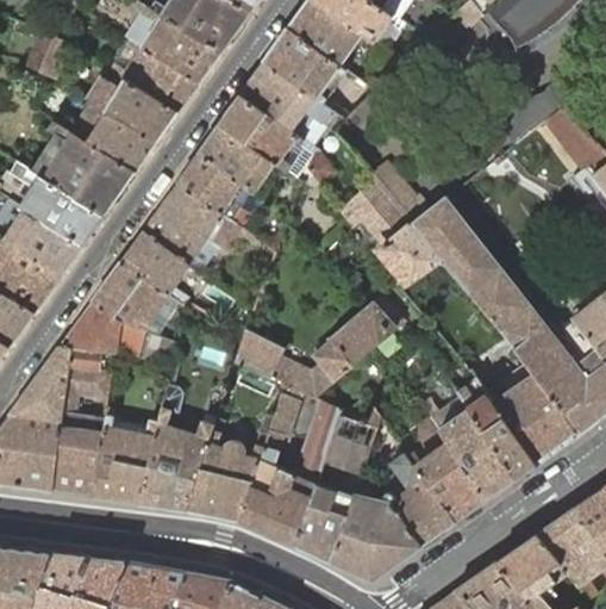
[(219,53),(249,12),(229,0),(154,0),(149,8),(219,53)]
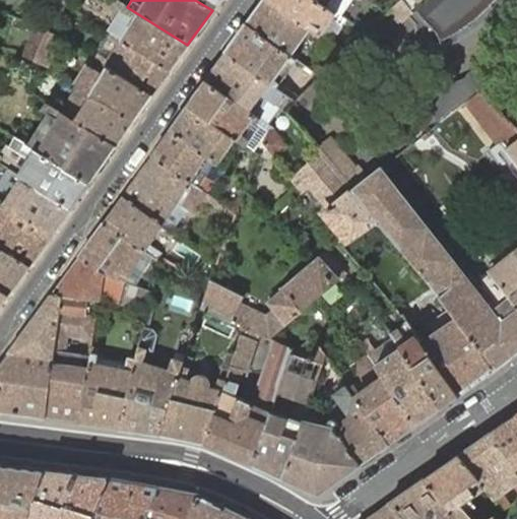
[(195,0),(212,10),(218,0),(195,0)]
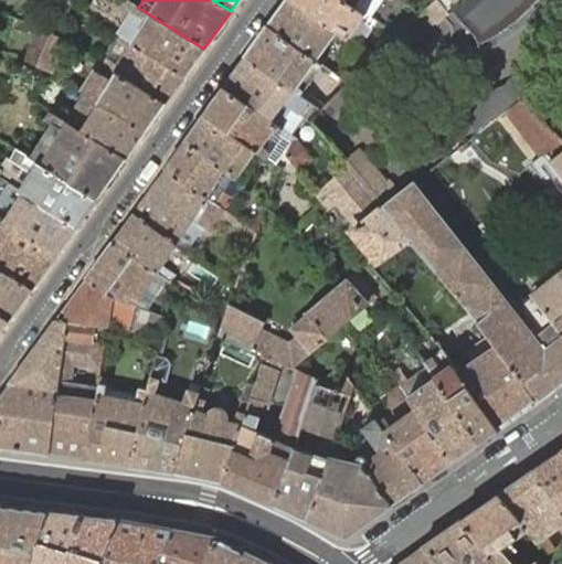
[(288,0),(284,0),(265,27),(315,62),(319,66),(345,84),(351,77),(319,55),(336,32),(288,0)]
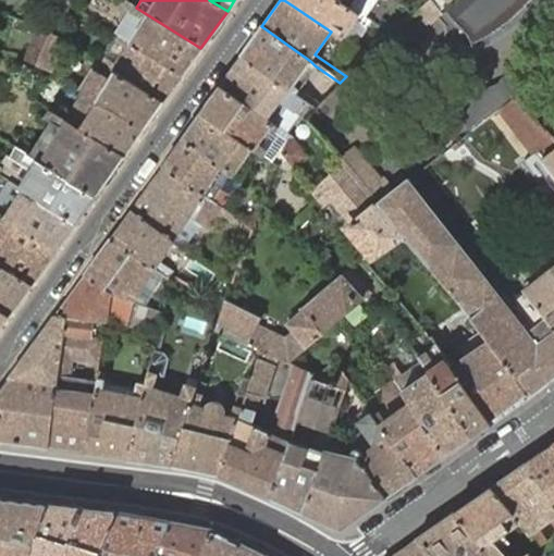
[(284,0),(331,32),(340,38),(353,22),(364,29),(368,23),(346,8),(334,0),(284,0)]
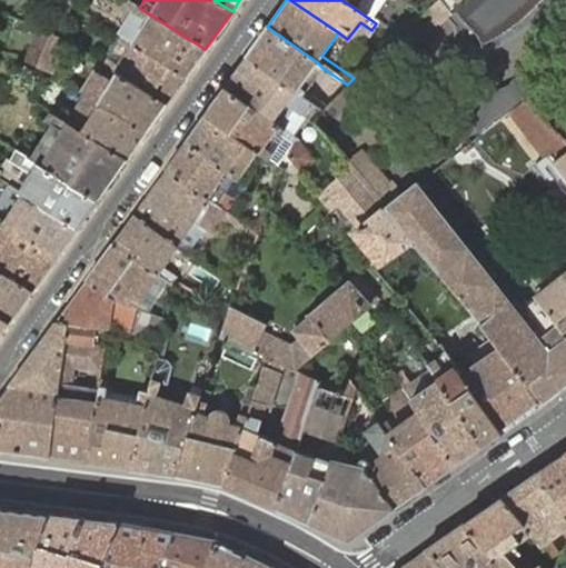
[(437,0),(436,0),(426,10),(435,22),(443,16),(447,12),(446,11),(437,0)]
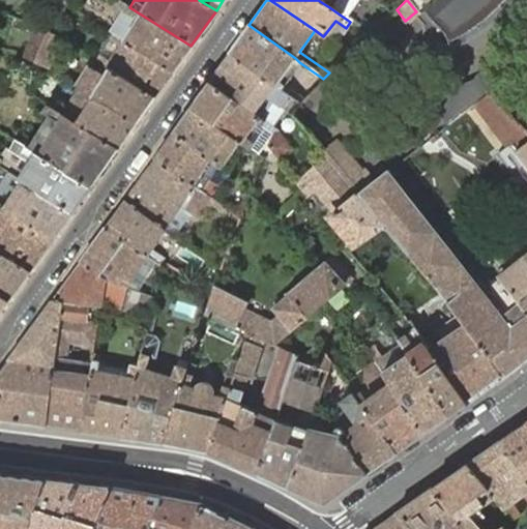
[(425,2),(420,0),(407,0),(415,10),(425,2)]
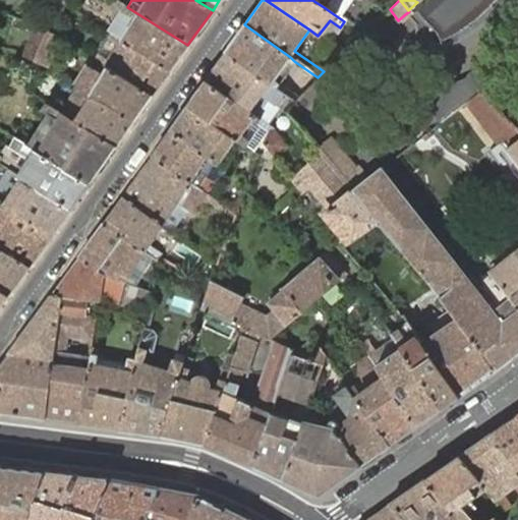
[(419,0),(417,2),(408,10),(409,11),(405,14),(414,24),(413,29),(413,32),(413,37),(414,40),(417,43),(420,44),(423,45),(427,44),(432,44),(436,42),(439,41),(443,40),(446,38),(450,36),(453,34),(456,32),(459,30),(463,26),(466,24),(469,21),(473,19),(476,17),(479,14),(482,11),(485,8),(487,6),(491,3),(493,0),(419,0)]
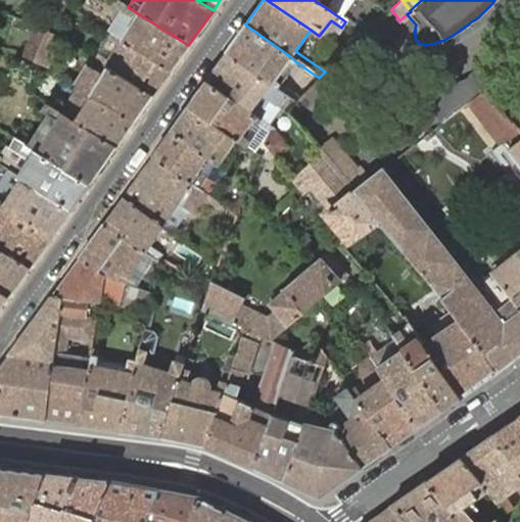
[(121,11),(107,32),(108,33),(170,70),(188,45),(128,7),(119,1),(115,7),(121,11)]
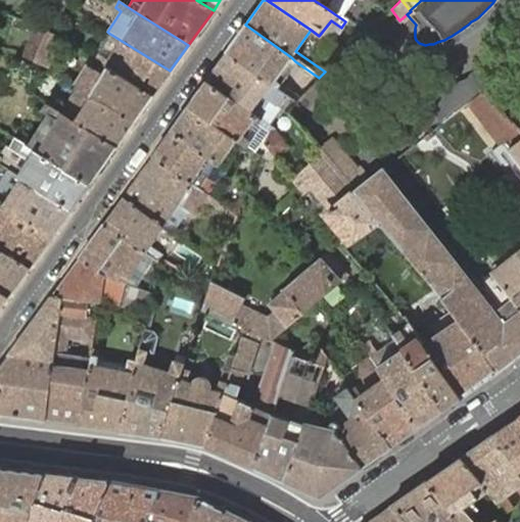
[(53,2),(51,2),(47,11),(58,15),(62,6),(53,2)]
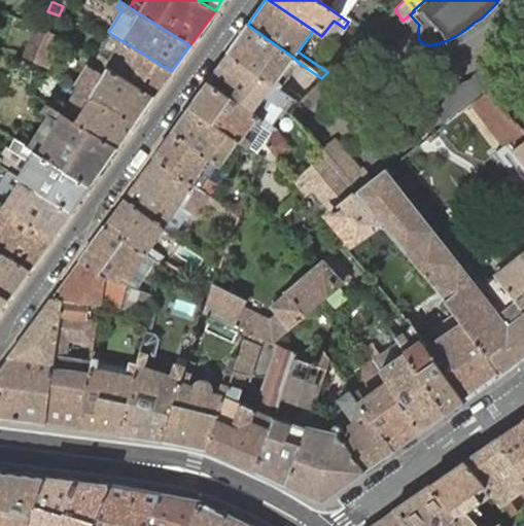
[(247,25),(226,54),(271,84),(277,89),(298,62),(293,58),(247,25)]
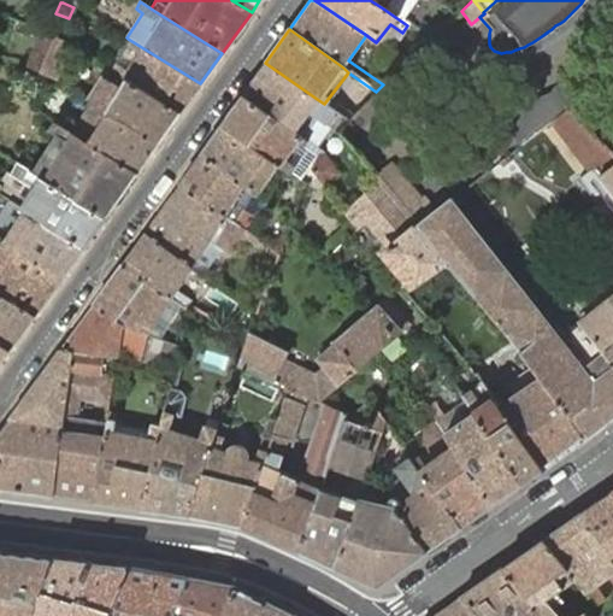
[(41,33),(25,69),(53,80),(56,82),(70,46),(59,40),(41,33)]
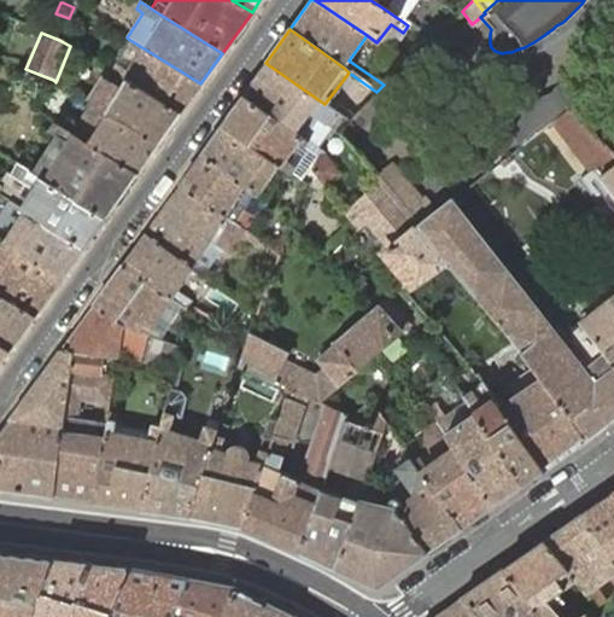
[(179,114),(200,83),(128,39),(123,46),(135,53),(123,73),(112,65),(109,70),(128,82),(179,114)]
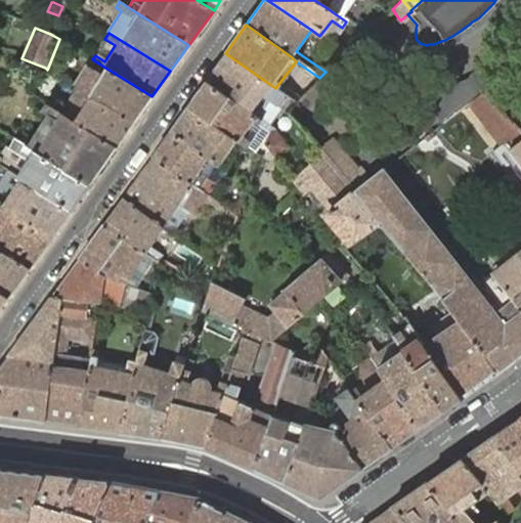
[(115,45),(104,39),(95,55),(104,61),(115,45)]
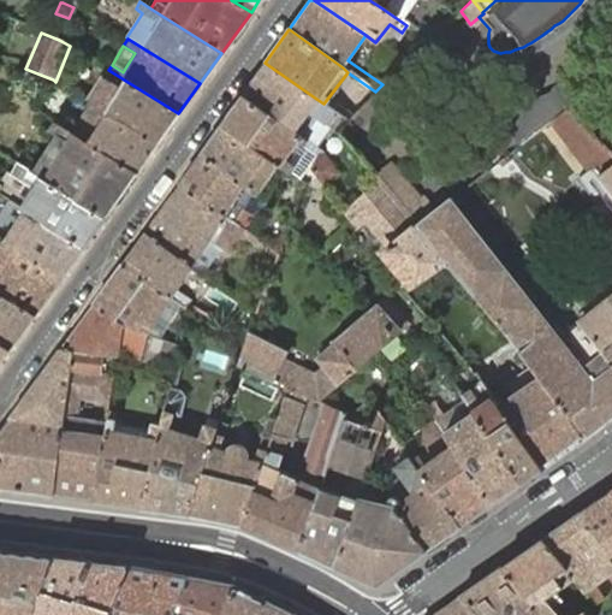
[(265,63),(241,95),(292,132),(298,137),(304,142),(319,120),(334,131),(346,120),(324,104),(316,99),(265,63)]
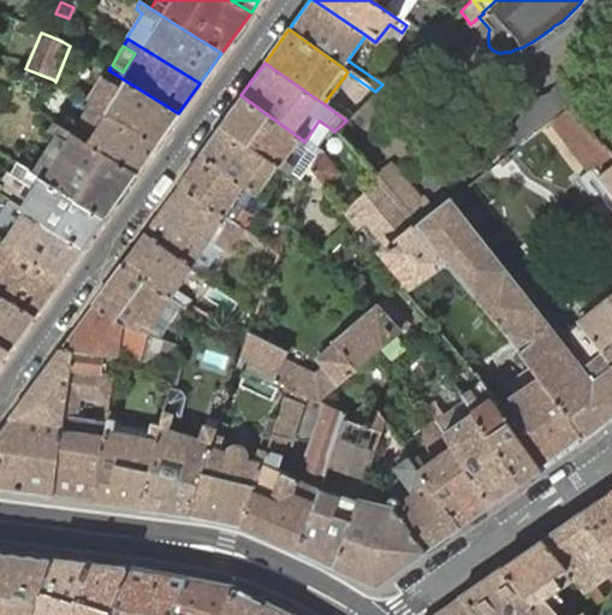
[(108,70),(102,66),(97,76),(100,78),(85,100),(90,104),(95,106),(105,112),(155,143),(178,113),(128,82),(108,70)]
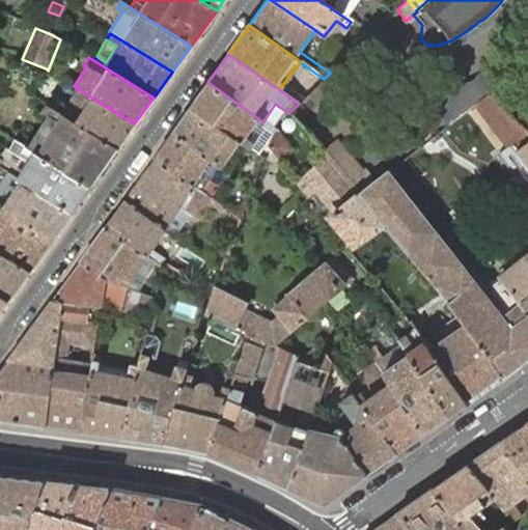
[(443,129),(471,107),(503,149),(509,144),(526,132),(524,131),(527,126),(527,108),(527,106),(527,98),(526,95),(524,93),(522,91),(520,90),(519,88),(517,87),(513,85),(511,84),(509,83),(507,82),(504,82),(502,80),(500,80),(497,80),(495,79),(493,79),(490,80),(488,79),(487,77),(485,76),(482,75),(480,75),(478,76),(476,78),(475,79),(474,81),(471,82),(469,83),(466,84),(464,85),(462,85),(460,87),(457,89),(455,90),(453,92),(451,93),(449,95),(448,96),(446,100),(444,102),(443,104),(442,106),(441,108),(440,110),(440,113),(440,115),(440,118),(440,120),(441,123),(442,127),(443,129)]
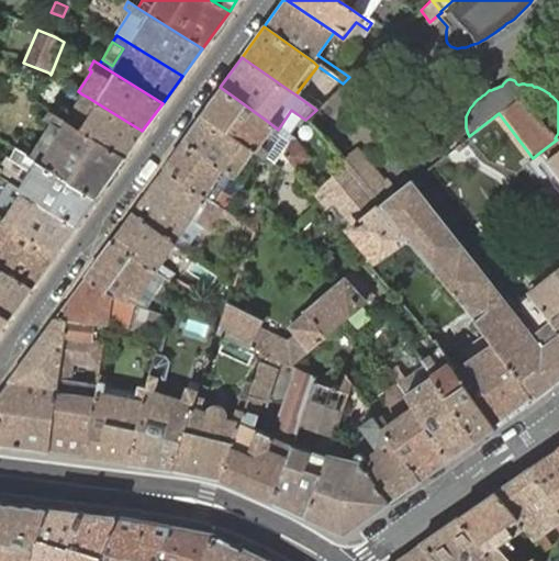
[(220,87),(201,114),(254,152),(272,125),(267,121),(220,87)]
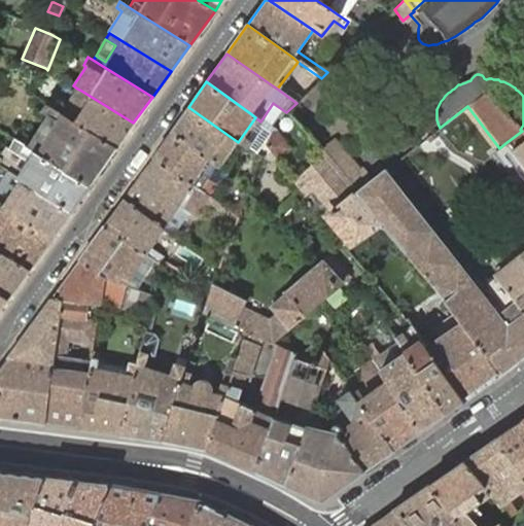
[(115,148),(133,123),(90,96),(81,91),(77,89),(66,107),(61,114),(115,148)]
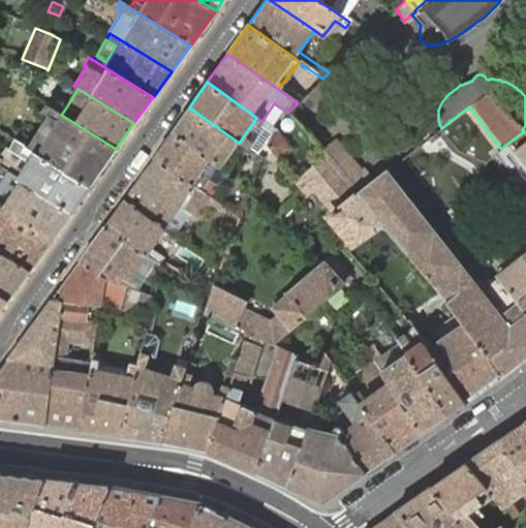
[(61,115),(44,104),(40,112),(47,116),(31,142),(27,149),(88,187),(116,149),(61,115)]
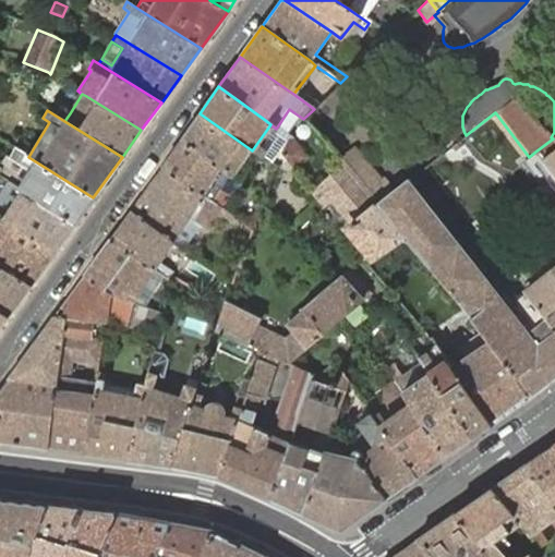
[(200,113),(180,140),(229,174),(232,177),(252,150),(200,113)]
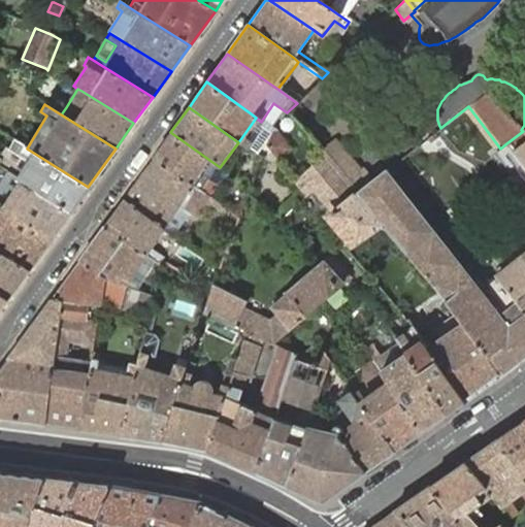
[(265,145),(274,159),(288,150),(273,130),(265,145)]
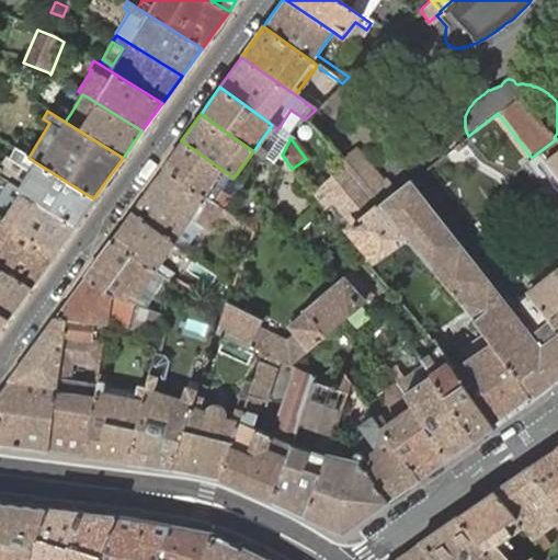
[(527,290),(557,329),(557,141),(556,139),(538,152),(544,159),(557,178),(557,266),(534,286),(527,290)]
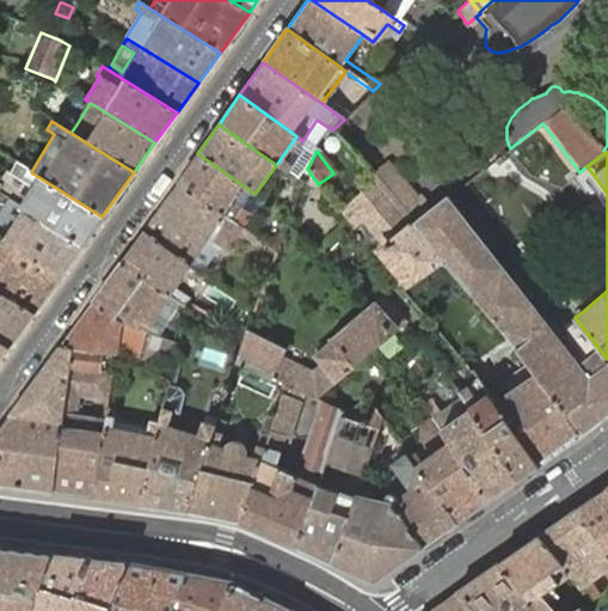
[(221,215),(240,227),(250,214),(239,207),(251,191),(197,153),(177,182),(221,215)]
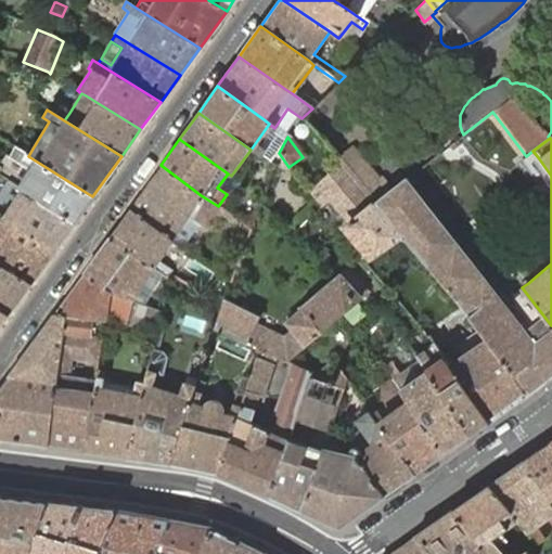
[(339,163),(373,203),(386,192),(350,146),(335,158),(339,163)]
